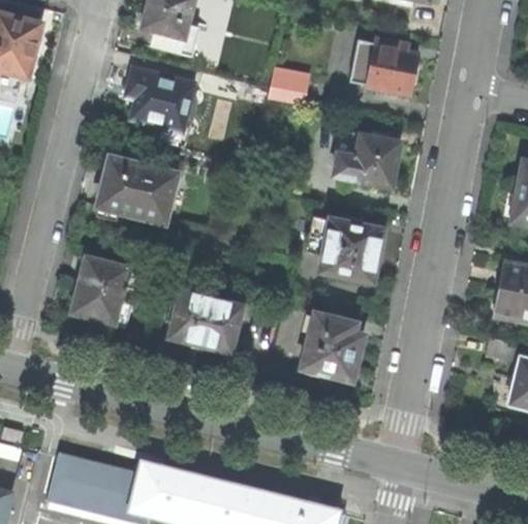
[(190,54),(196,26),(186,24),(192,0),(146,0),(144,9),(138,27),(157,31),(154,44),(190,54)]
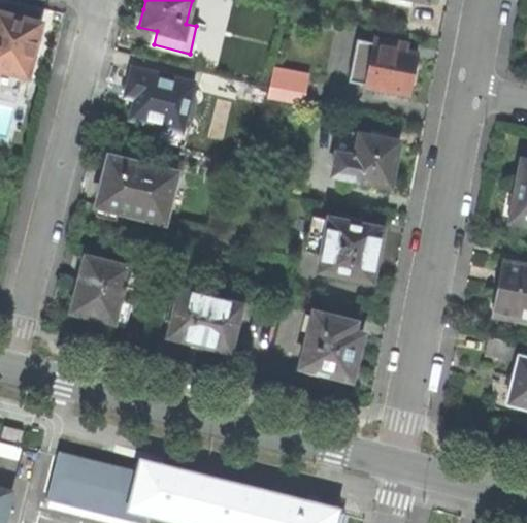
[(0,68),(25,75),(38,21),(15,14),(0,9),(0,68)]
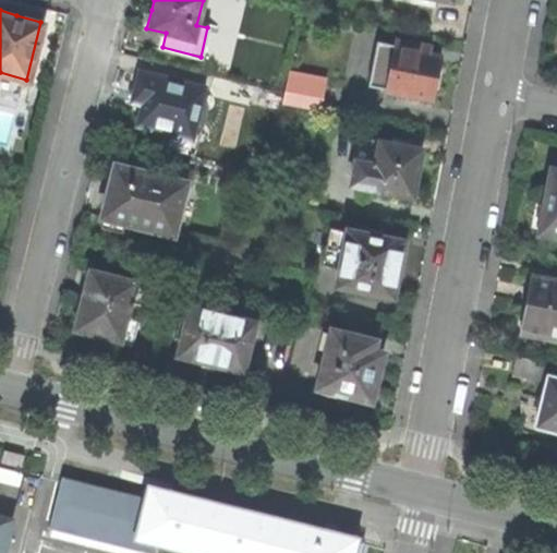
[(421,41),(397,37),(391,64),(379,62),(375,85),(387,87),(386,91),(431,98),(435,74),(438,55),(420,50),(421,41)]
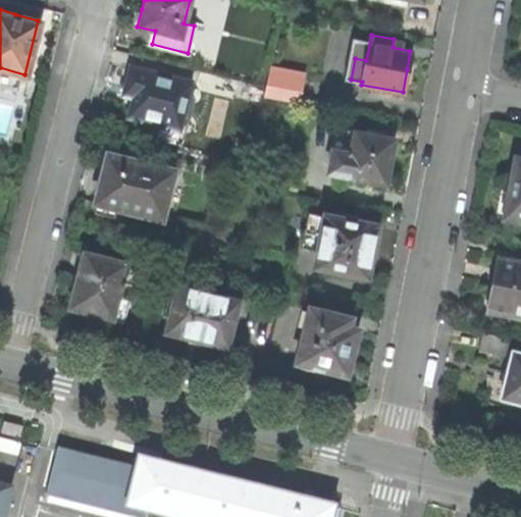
[(267,93),(304,95),(306,63),(270,60),(267,93)]
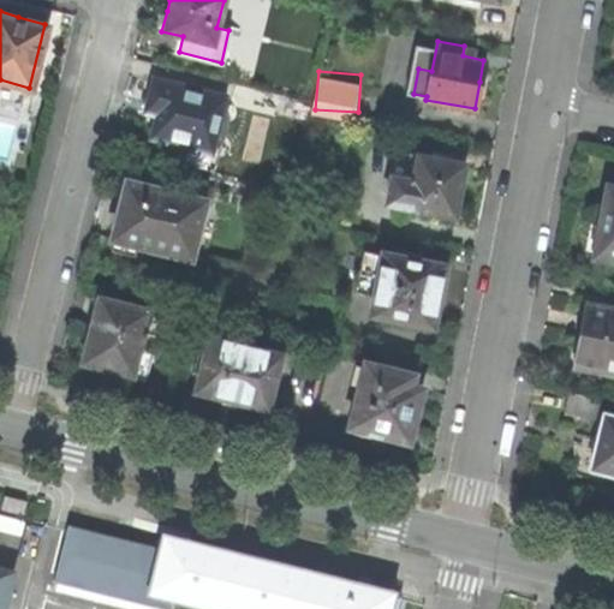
[(220,114),(225,94),(151,76),(145,100),(143,109),(154,112),(148,138),(182,147),(178,162),(212,171),(225,115),(220,114)]
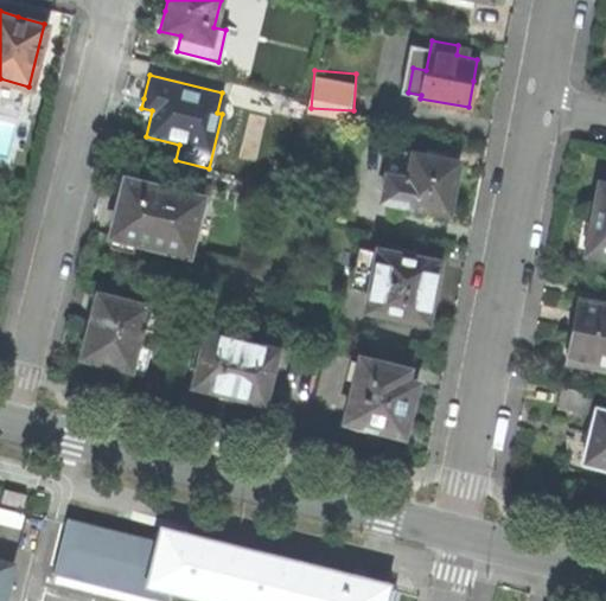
[(459,160),(413,151),(410,159),(389,155),(381,200),(448,213),(453,189),(459,160)]
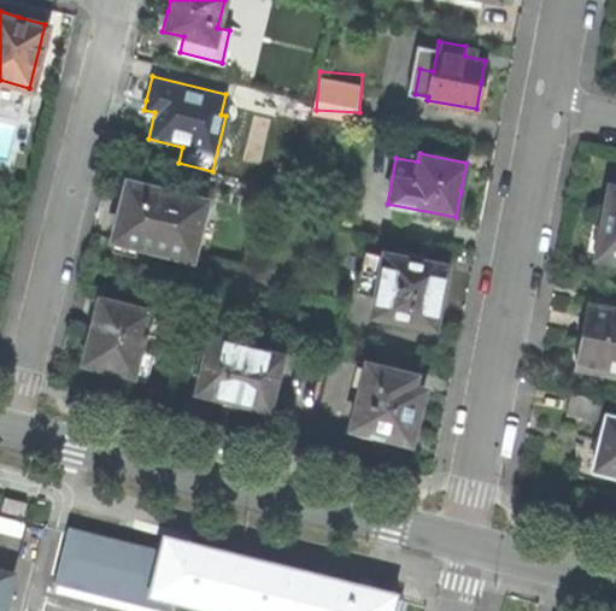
[(204,201),(125,182),(118,210),(112,239),(189,258),(204,201)]
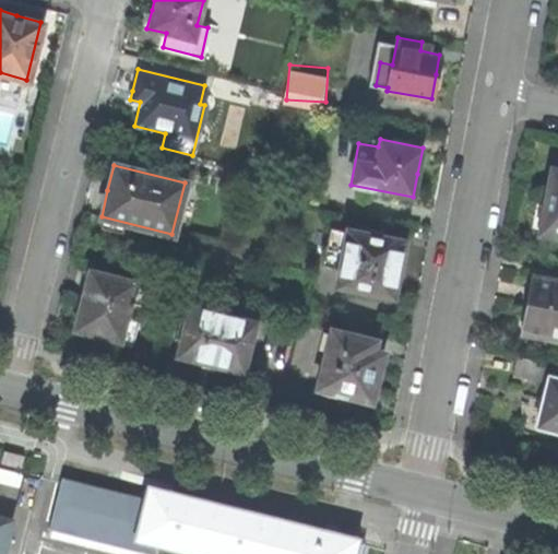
[(557,235),(557,168),(553,168),(547,198),(535,196),(529,231),(557,235)]
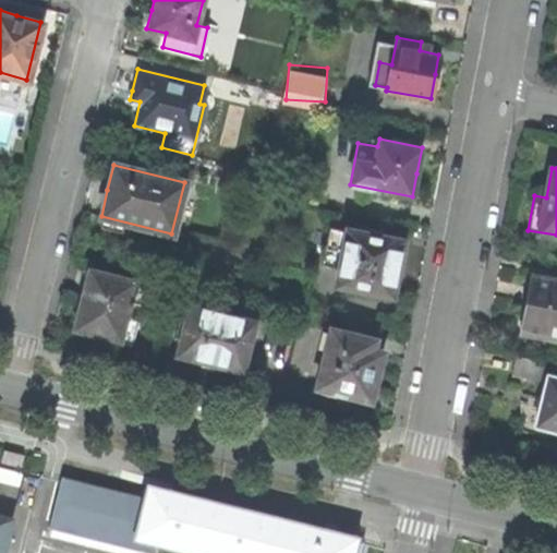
[(402,240),(330,227),(324,261),(340,264),(339,268),(336,286),(392,297),(399,260),(402,240)]
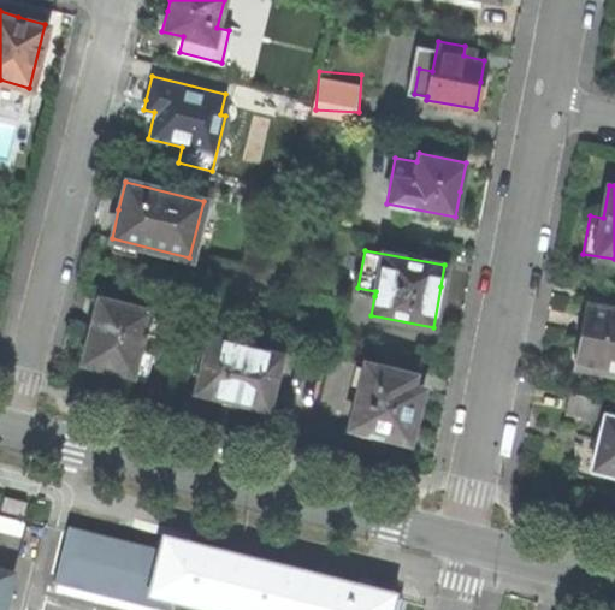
[(146,311),(95,298),(92,314),(93,314),(89,331),(81,362),(145,379),(152,351),(136,347),(146,311)]
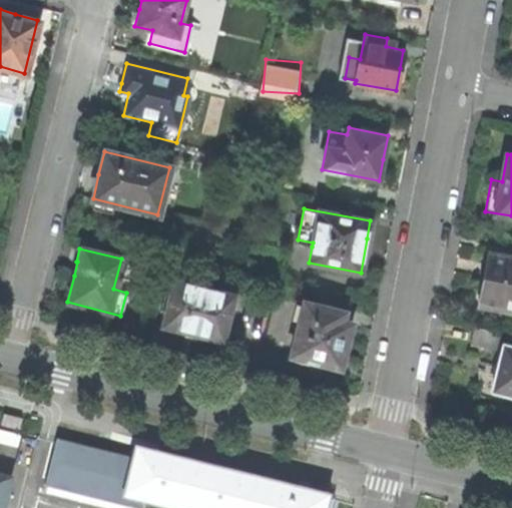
[(511,258),(487,252),(483,274),(478,303),(511,309),(511,258)]
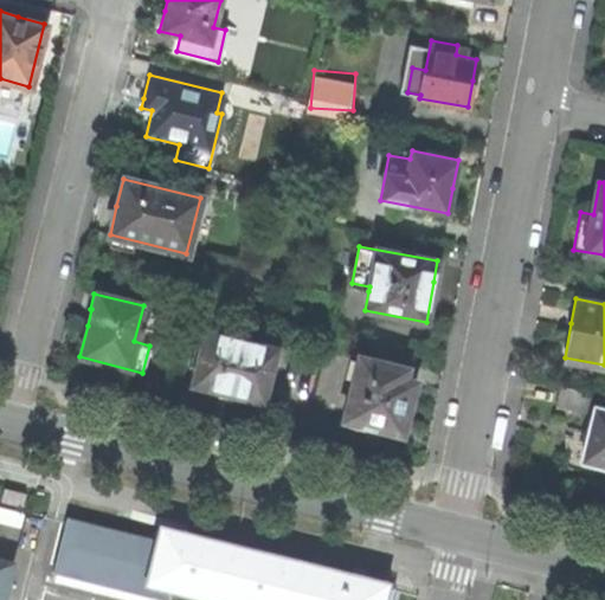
[(274,349),(205,333),(192,384),(221,391),(261,401),(274,349)]
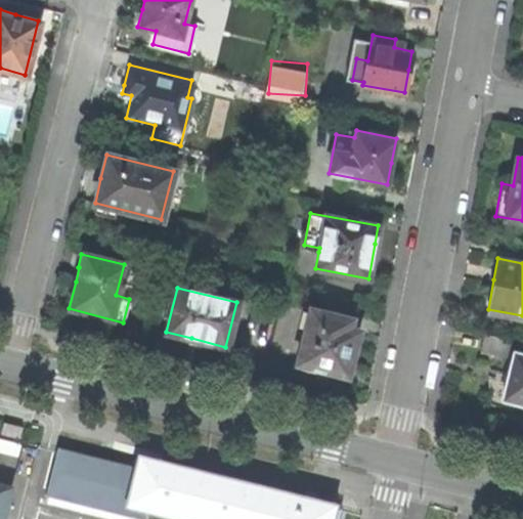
[(353,319),(312,308),(298,364),(348,378),(355,348),(360,331),(350,328),(353,319)]
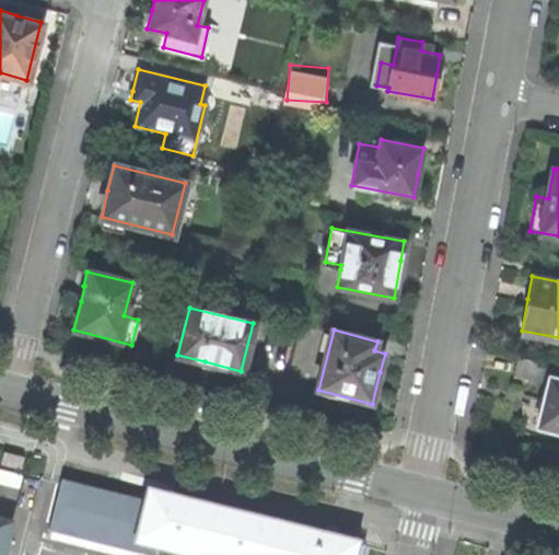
[(542,359),(517,355),(513,373),(537,378),(542,359)]
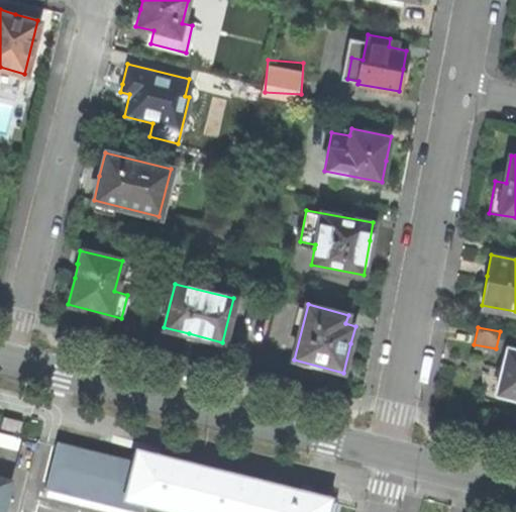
[(503,368),(484,364),(484,395),(485,399),(499,403),(504,403),(506,401),(507,396),(515,398),(515,351),(508,349),(503,368)]
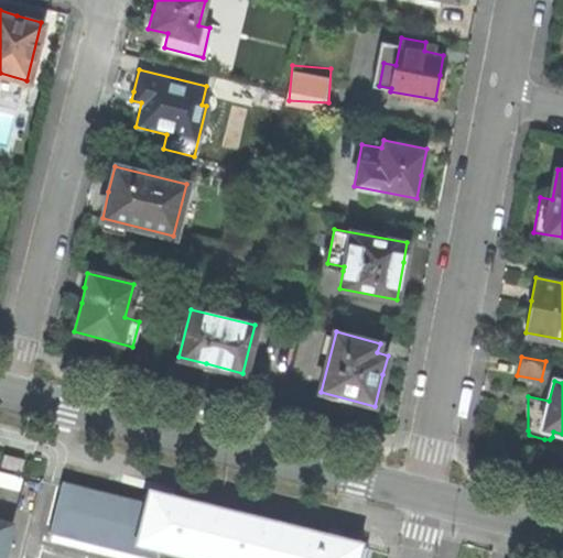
[(158,543),(171,492),(150,487),(147,501),(63,480),(64,477),(61,477),(47,528),(51,529),(52,527),(150,551),(150,555),(154,556),(158,543)]
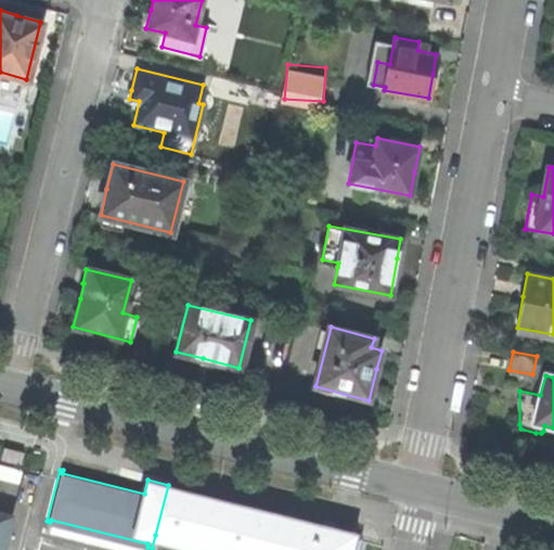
[(175,487),(168,485),(155,535),(217,549),(348,549),(353,529),(350,528),(349,533),(252,509),(174,489),(175,487)]
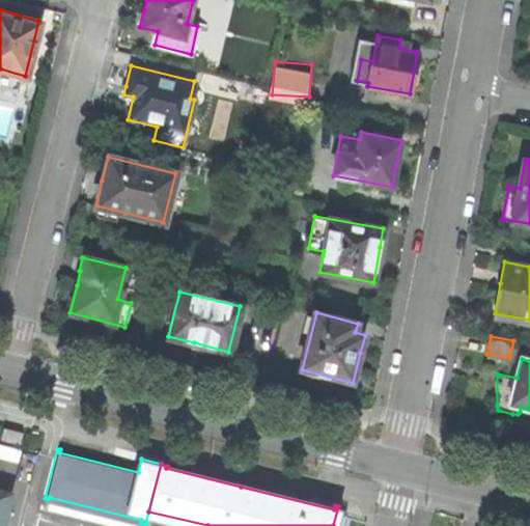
[(0,525),(1,525),(10,492),(0,488),(0,525)]
